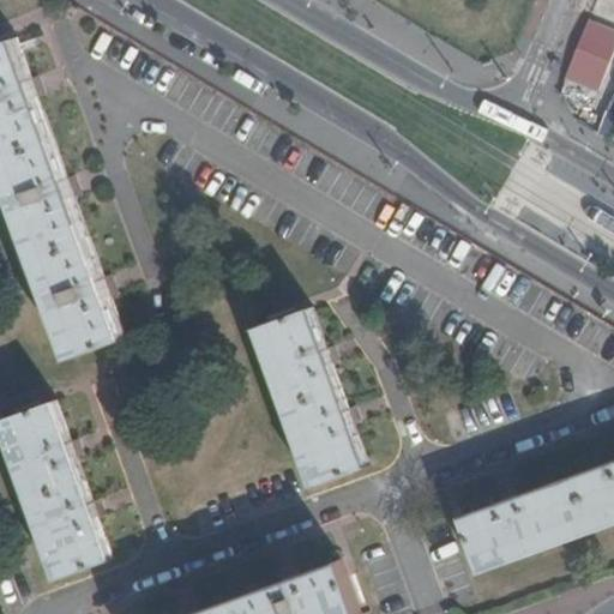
[(613,28),(589,18),(564,84),(595,96),(613,48),(613,28)]
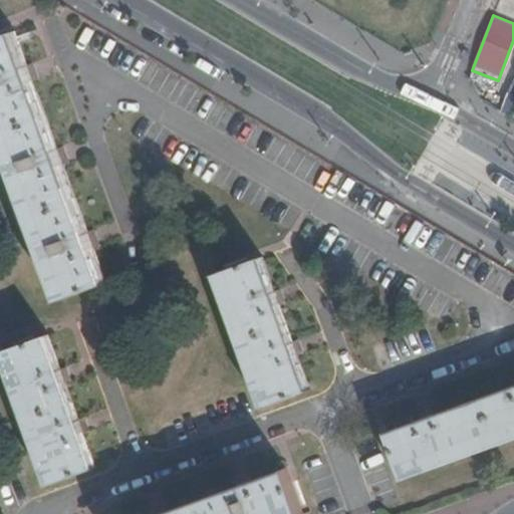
[(0,35),(0,137),(27,216),(58,299),(104,283),(64,169),(15,31),(0,35)]
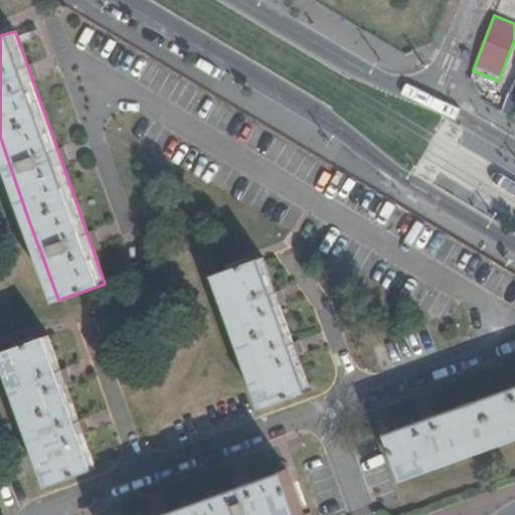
[(514,114),(514,97),(510,96),(500,119),(510,125),(514,114)]
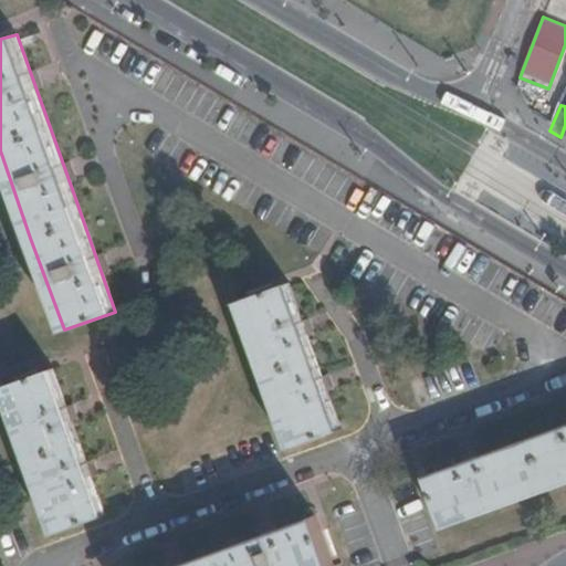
[(236,304),(252,353),(289,450),(342,431),(318,366),(290,285),(236,304)]
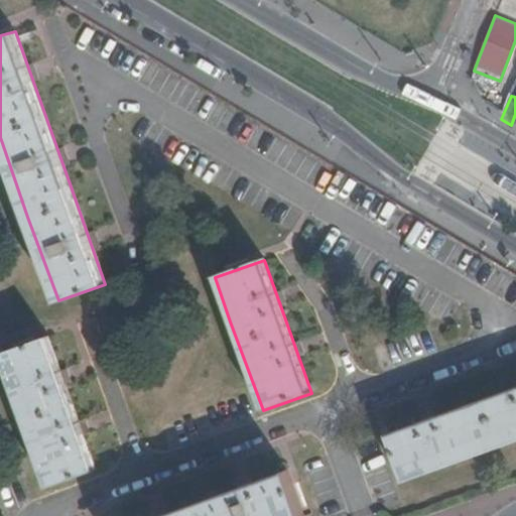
[(95,469),(48,337),(0,353),(0,354),(48,486),(95,469)]
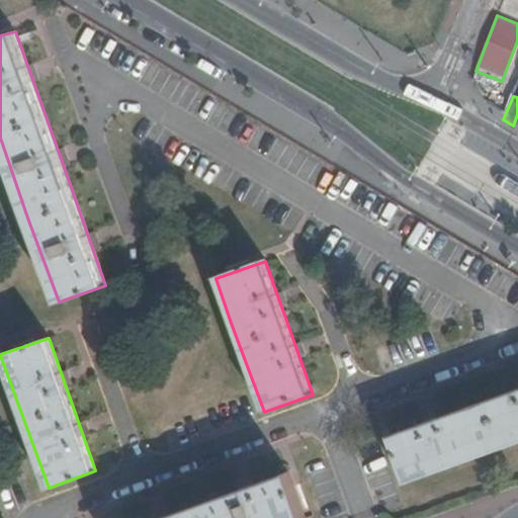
[(436,418),(389,435),(405,485),(517,443),(517,389),(497,397),(436,418)]
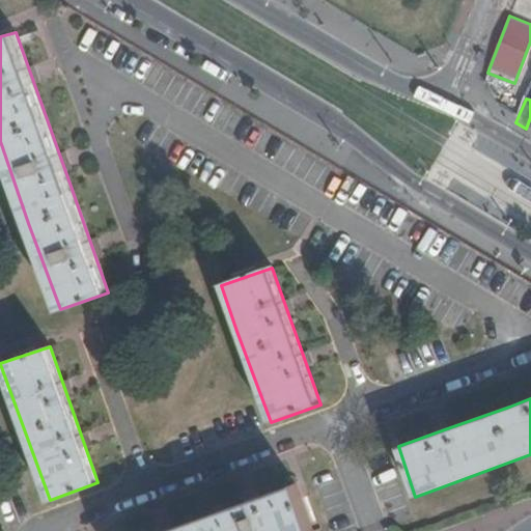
[(310,530),(294,483),(156,530),(310,530)]
